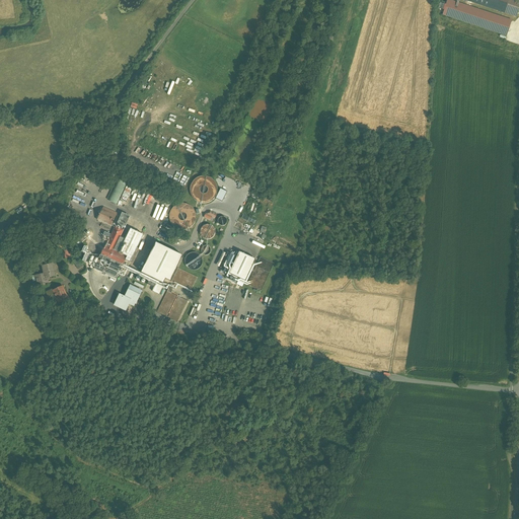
[(511,28),(514,19),(450,0),(448,0),(448,3),(443,5),(442,8),(446,9),(444,15),(465,21),(467,21),(467,18),(470,19),(470,18),(474,16),(475,18),(476,18),(506,26),(507,30),(508,28),(509,30),(509,29),(511,28)]
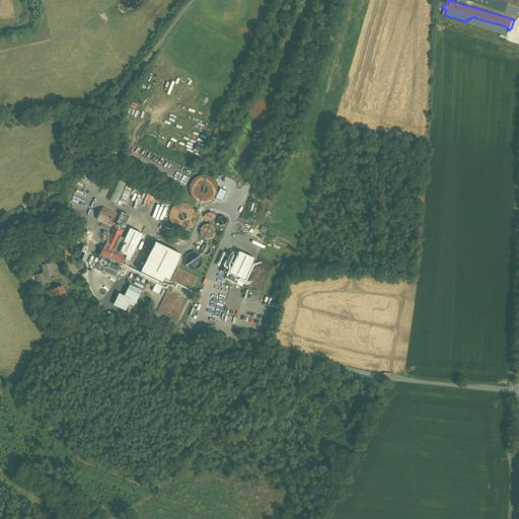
[(508,0),(468,0),(468,1),(505,13),(508,0)]
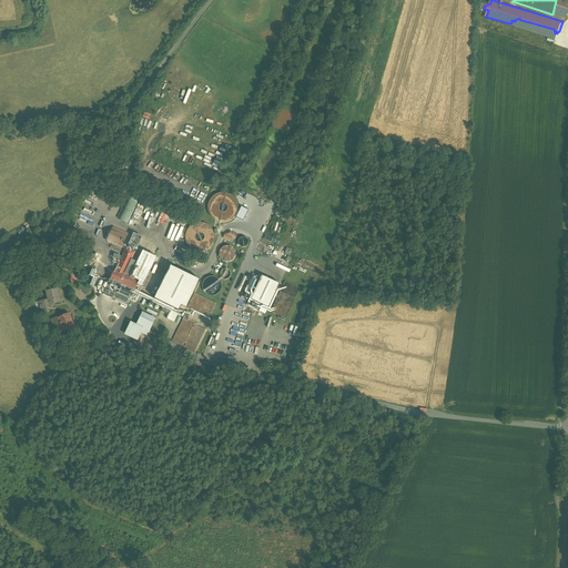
[(567,8),(567,0),(566,0),(556,0),(553,14),(565,19),(567,8)]
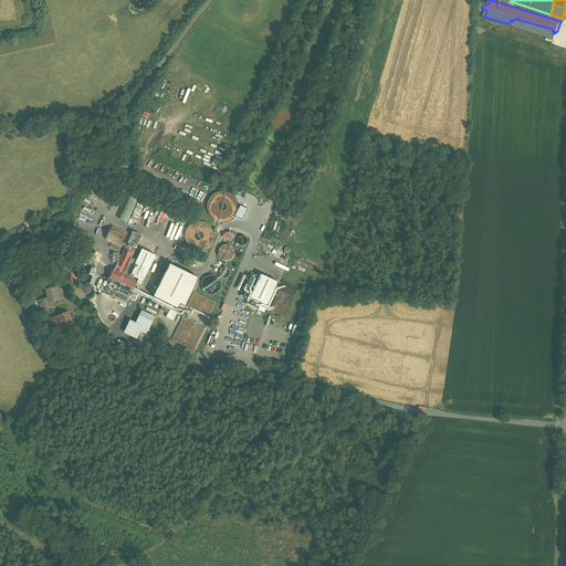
[(221,194),(216,195),(211,198),(209,203),(208,209),(209,215),(213,219),(218,221),(223,222),(229,220),(233,217),(237,211),(237,206),(236,200),(231,197),(227,194),(221,194)]
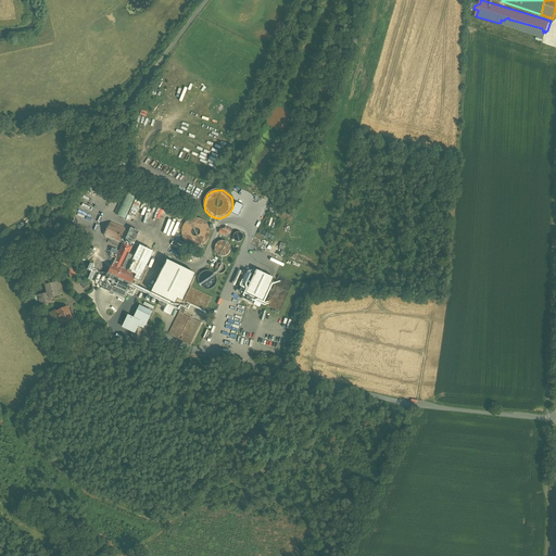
[(127,191),(116,215),(125,219),(136,196),(127,191)]
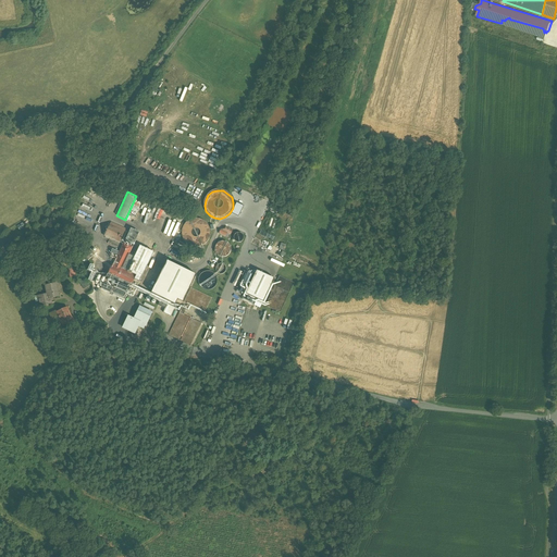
[(136,217),(144,199),(138,197),(131,214),(136,217)]
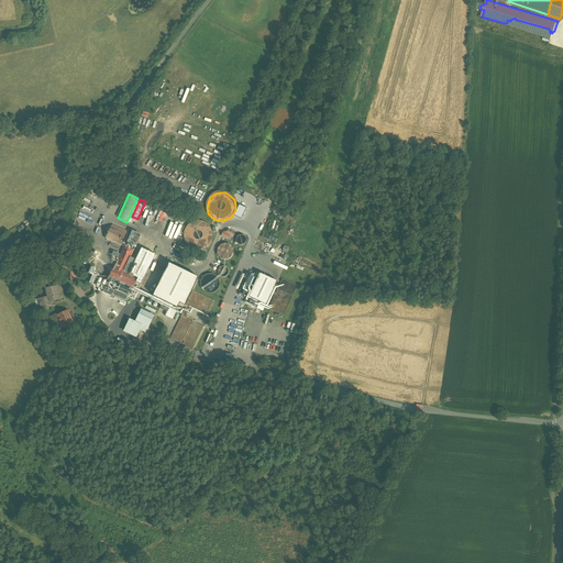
[(277,243),(278,238),(272,238),(268,234),(272,231),(274,232),(274,230),(278,231),(279,221),(274,220),(273,230),(268,227),(268,229),(264,234),(263,240),(266,240),(269,243),(271,243),(271,245),(275,246),(277,243)]
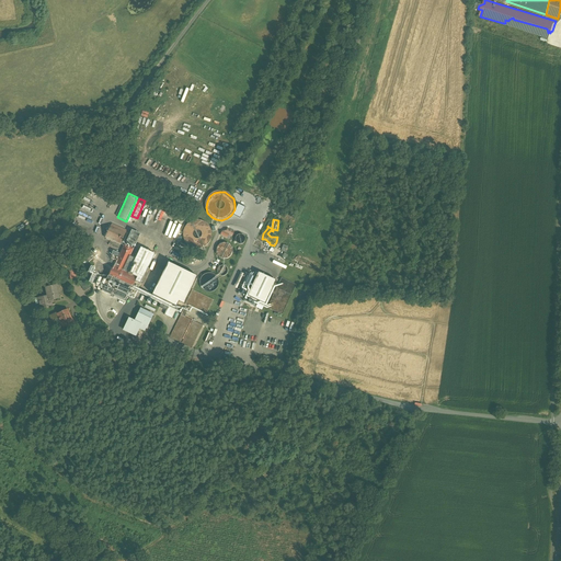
[(212,240),(212,235),(210,229),(207,225),(203,221),(197,220),(192,221),(187,225),(184,229),(183,235),(184,240),(187,245),(193,248),(198,249),(204,248),(208,244),(212,240)]
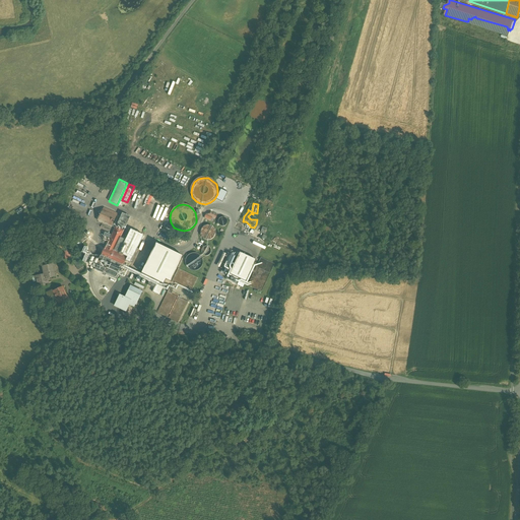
[(152,218),(163,222),(169,210),(166,209),(166,208),(158,205),(152,218)]
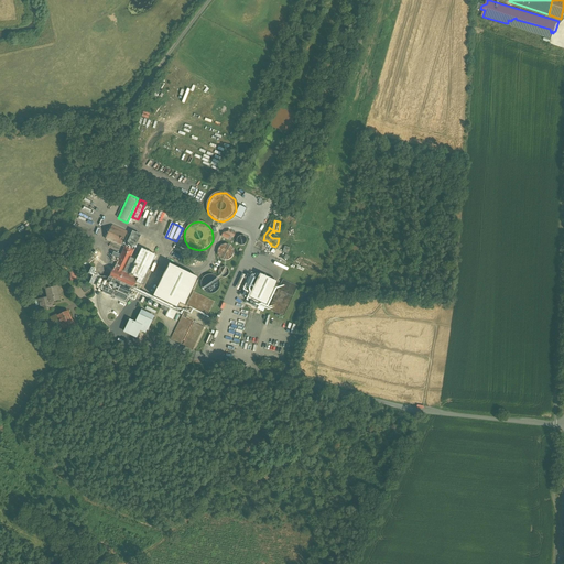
[(127,232),(112,226),(111,228),(126,235),(127,232)]
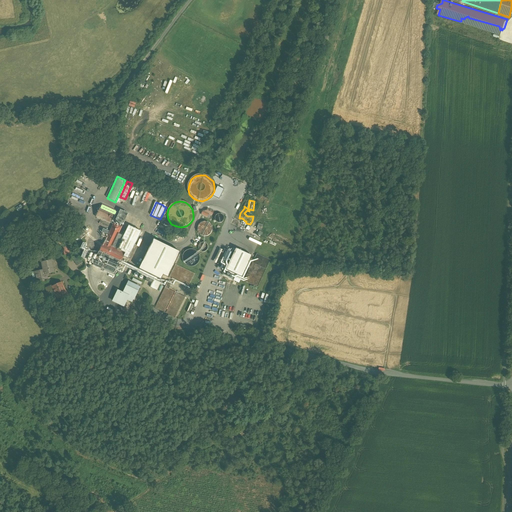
[(101,207),(96,217),(110,223),(115,213),(114,213),(101,207)]
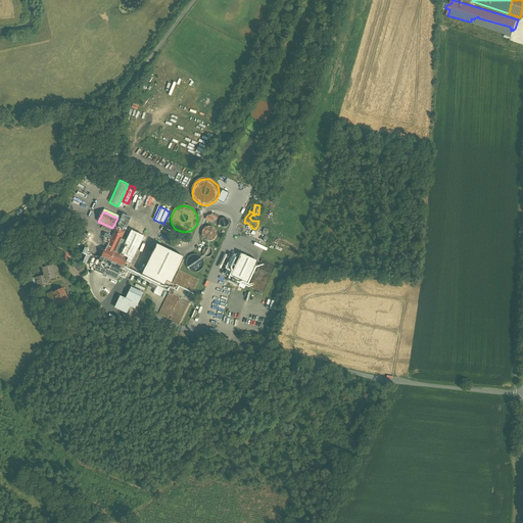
[(210,215),(209,217),(208,216),(206,220),(211,222),(214,219),(217,221),(219,217),(212,214),(211,216),(210,215)]
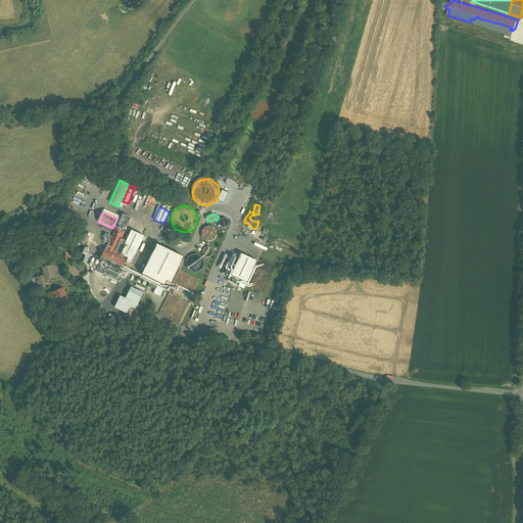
[(130,221),(122,217),(117,226),(126,230),(130,221)]
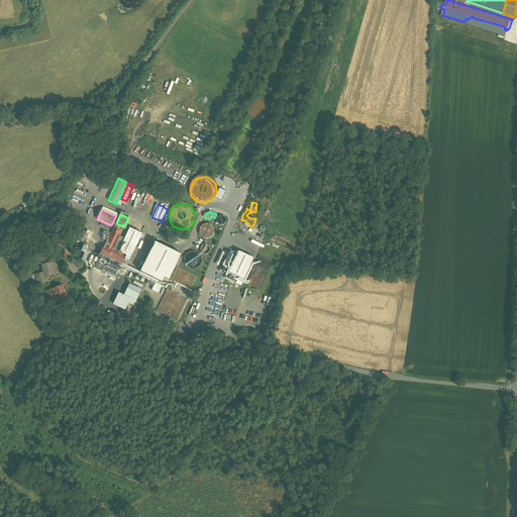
[(226,222),(226,220),(226,219),(225,217),(223,216),(221,216),(219,216),(218,217),(217,219),(217,221),(217,222),(218,224),(220,225),(221,225),(223,225),(225,224),(226,222)]
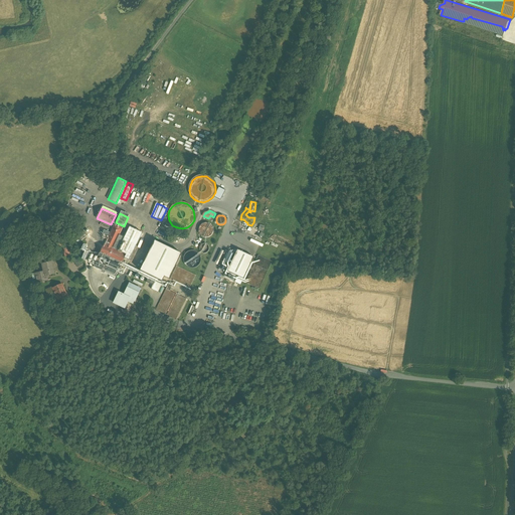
[(206,221),(204,221),(204,223),(203,223),(201,224),(200,225),(200,226),(198,226),(197,227),(199,228),(199,229),(199,231),(199,232),(199,234),(198,235),(199,236),(200,235),(202,236),(203,237),(205,237),(206,237),(206,239),(208,239),(207,237),(209,237),(210,236),(211,235),(212,234),(213,235),(214,233),(213,232),(213,231),(213,230),(213,229),(213,228),(212,227),(214,226),(213,224),(211,225),(211,224),(209,224),(209,223),(207,223),(206,223),(206,221)]
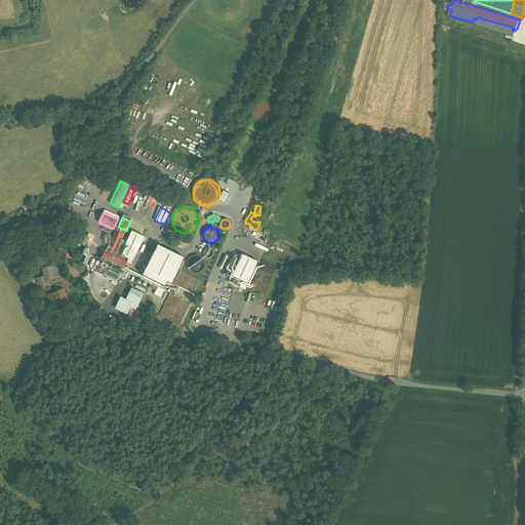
[(269,243),(271,230),(266,229),(265,234),(260,233),(258,241),(269,243)]
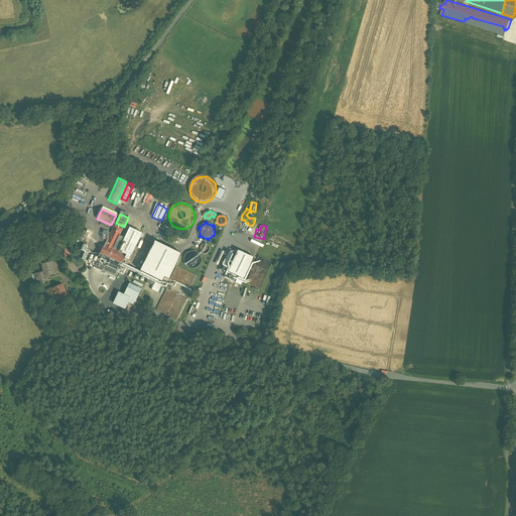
[(115,226),(105,246),(105,245),(94,268),(116,278),(118,272),(123,274),(125,269),(120,268),(122,264),(127,266),(130,261),(125,258),(126,255),(118,252),(113,249),(123,229),(115,226)]
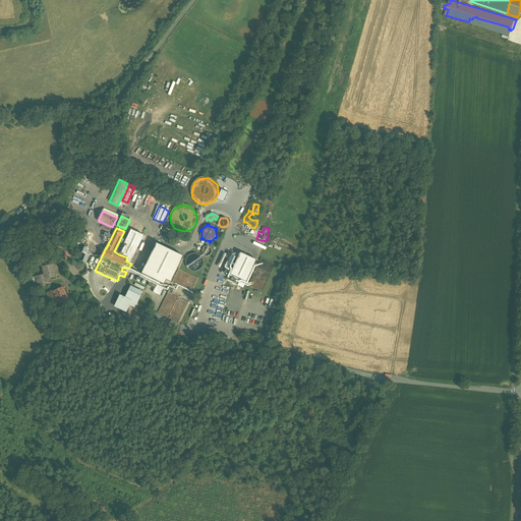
[(145,236),(131,230),(119,254),(127,257),(126,261),(131,264),(145,236)]
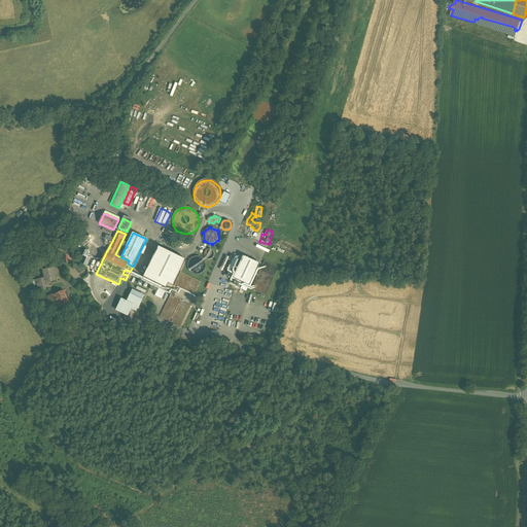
[(186,260),(159,247),(143,277),(147,279),(152,281),(166,288),(168,283),(173,286),(186,260)]
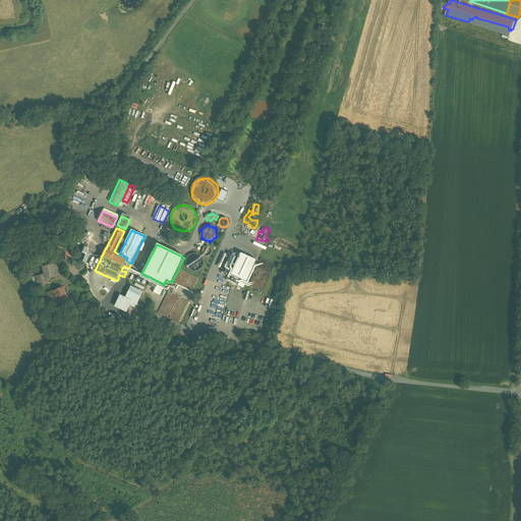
[(205,247),(203,248),(201,248),(200,249),(201,250),(201,252),(203,254),(204,255),(206,256),(208,256),(209,256),(211,254),(212,253),(212,251),(212,249),(213,248),(212,246),(210,247),(208,247),(206,247),(205,247)]
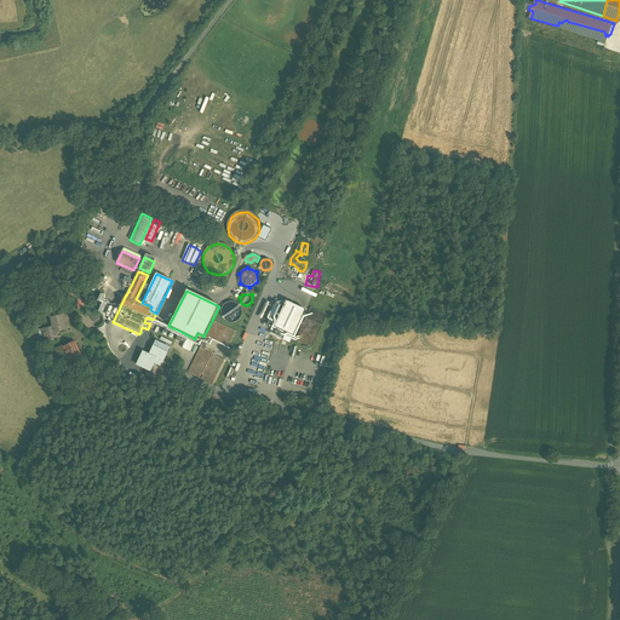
[(109,303),(104,300),(98,314),(103,316),(109,303)]
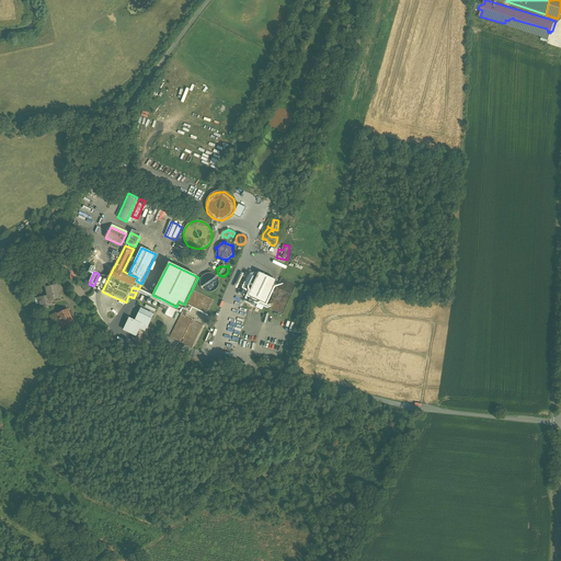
[(275,279),(259,272),(249,295),(264,302),(275,279)]
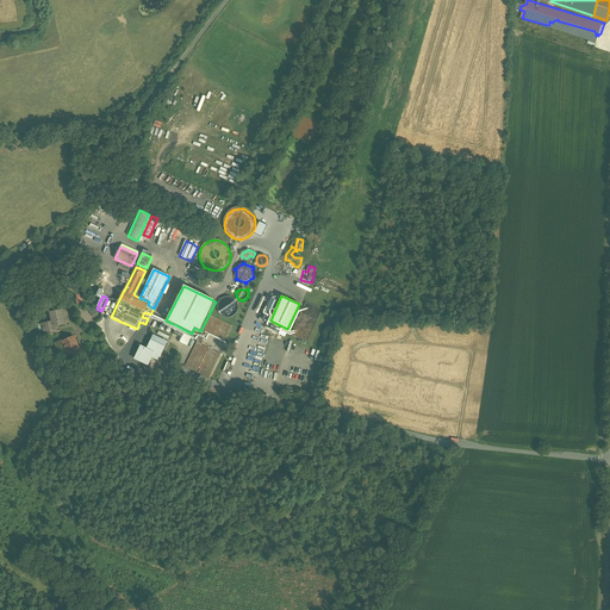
[(237,311),(238,307),(237,304),(235,300),(231,298),(228,297),(224,298),(221,300),(218,304),(217,307),(218,312),(221,315),(224,317),(228,318),(232,317),(235,315),(237,311)]
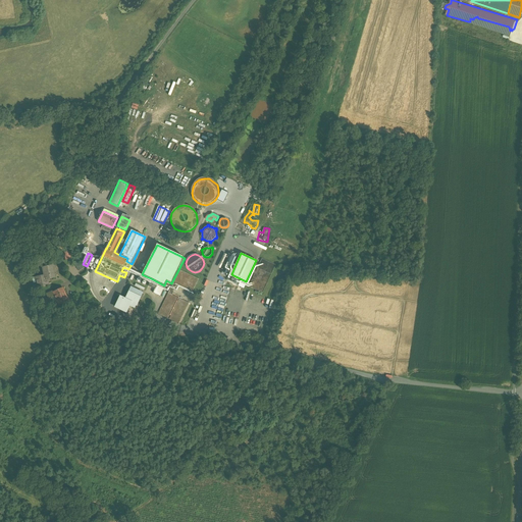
[(85,268),(80,260),(73,263),(79,271),(85,268)]
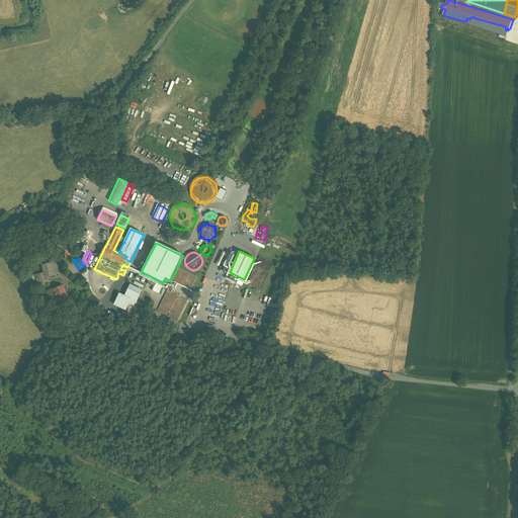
[(53,263),(44,265),(46,273),(35,275),(37,285),(48,282),(47,277),(55,276),(53,263)]
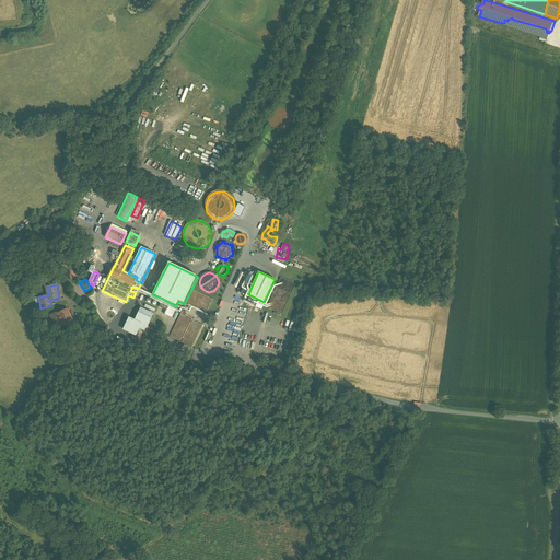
[(176,311),(167,306),(170,304),(162,300),(159,307),(166,311),(164,314),(172,318),(176,311)]
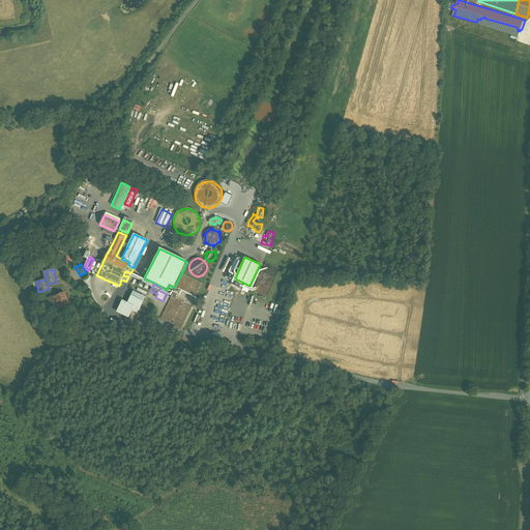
[(64,292),(54,297),(54,296),(47,299),(50,304),(56,301),(58,305),(57,305),(59,311),(60,310),(69,305),(64,292)]
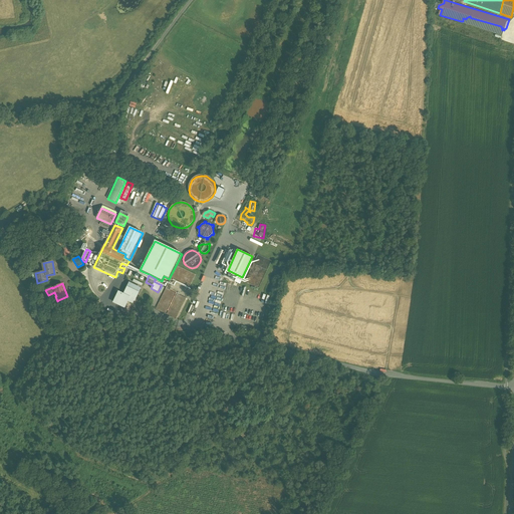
[(141,289),(129,283),(123,295),(129,298),(127,300),(133,303),(134,300),(135,300),(141,289)]
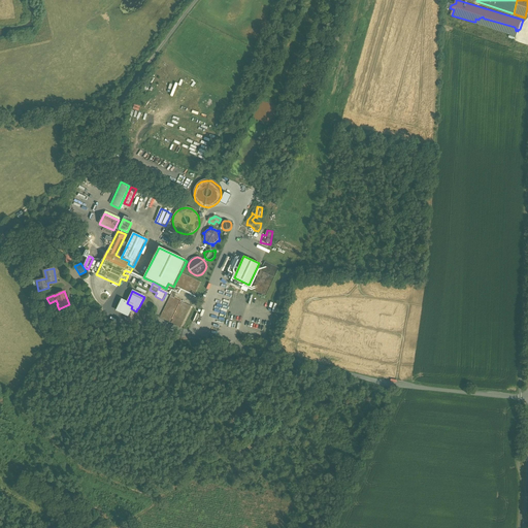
[(174,298),(174,299),(170,297),(160,319),(180,328),(191,306),(180,302),(182,301),(174,298)]
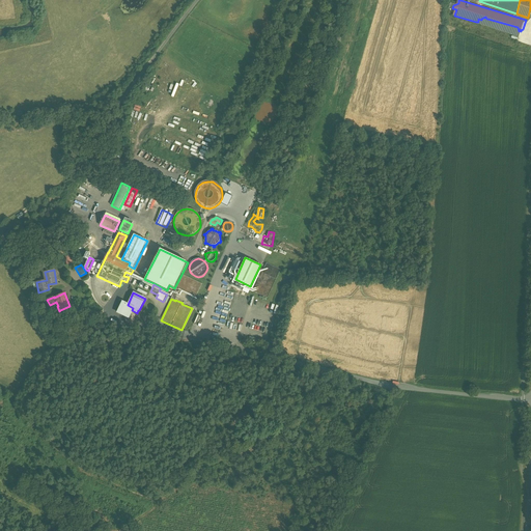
[(238,331),(240,326),(228,322),(226,327),(238,331)]
